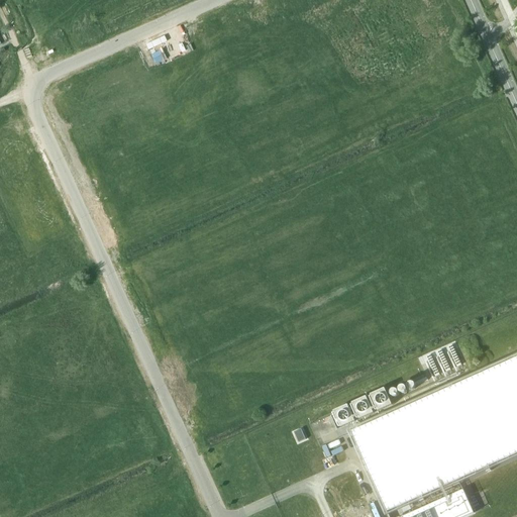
[(449,349),(445,351),(453,369),(457,367),(449,349)]
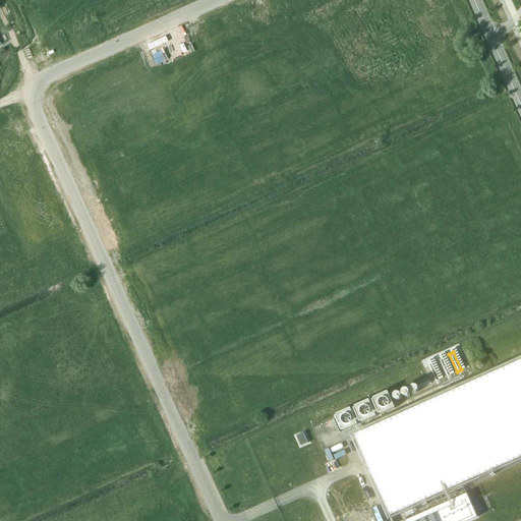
[(442,356),(438,358),(446,377),(450,374),(442,356)]
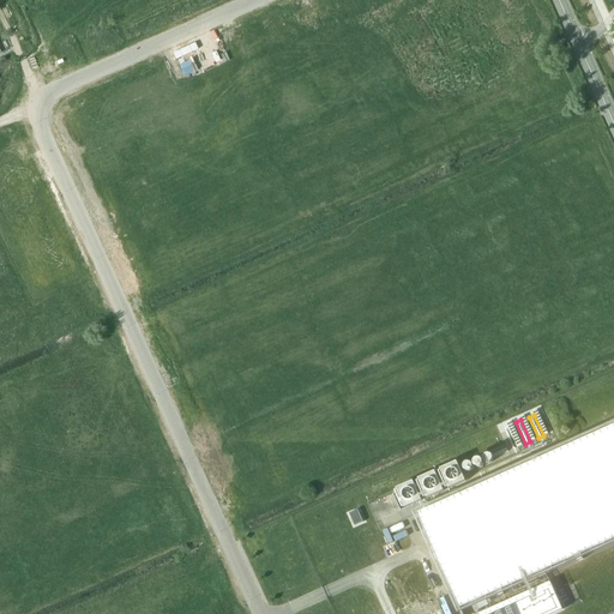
[(613,425),(417,513),(462,613),(553,613),(563,609),(545,571),(613,540),(613,425)]
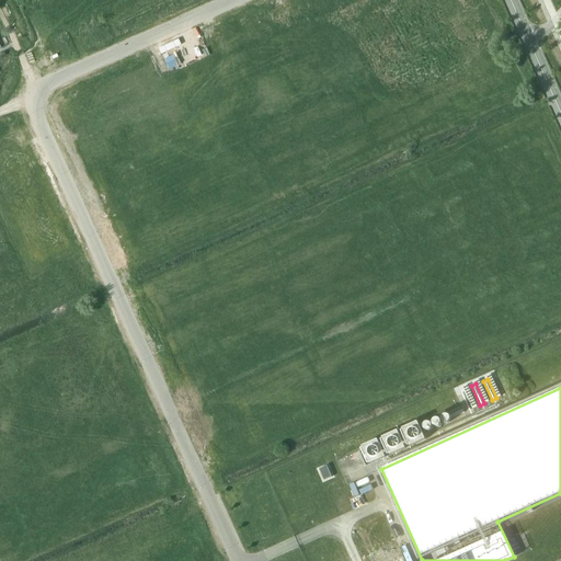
[(464,390),(459,391),(468,411),(472,409),(464,390)]
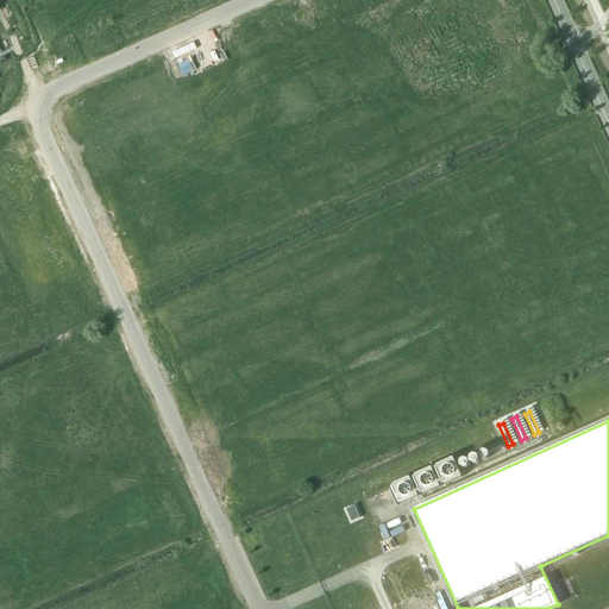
[(439,465),(447,484),(464,476),(456,457),(439,465)]
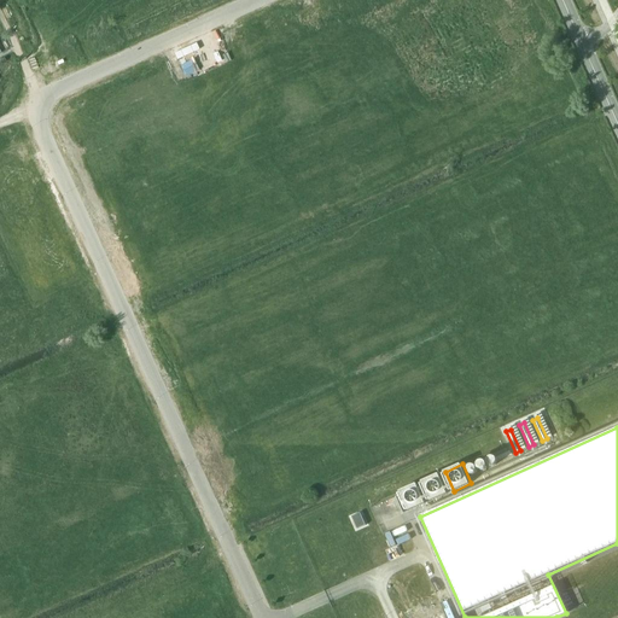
[(431,501),(448,494),(439,474),(423,482),(431,501)]
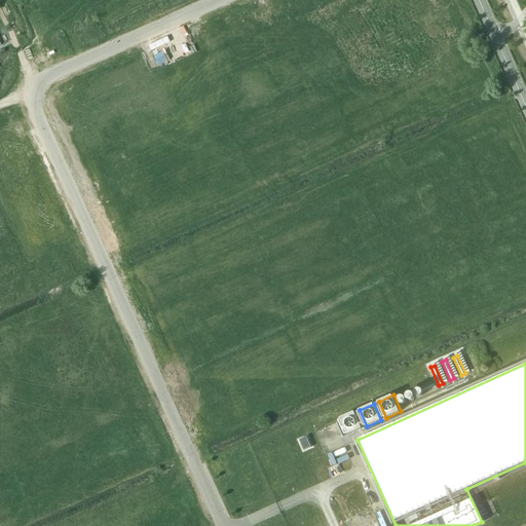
[(349,435),(363,428),(355,411),(341,417),(349,435)]
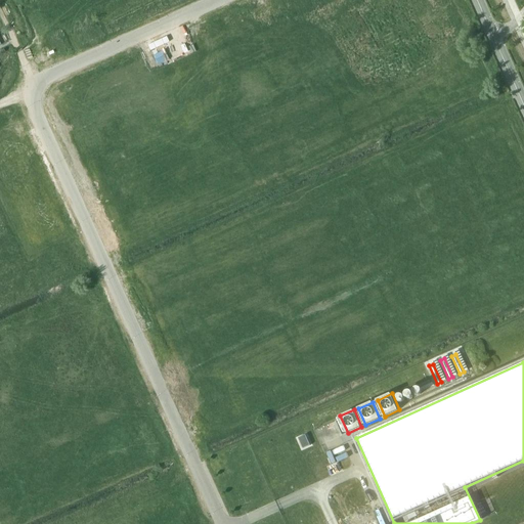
[(310,445),(305,435),(299,438),(303,448),(310,445)]
